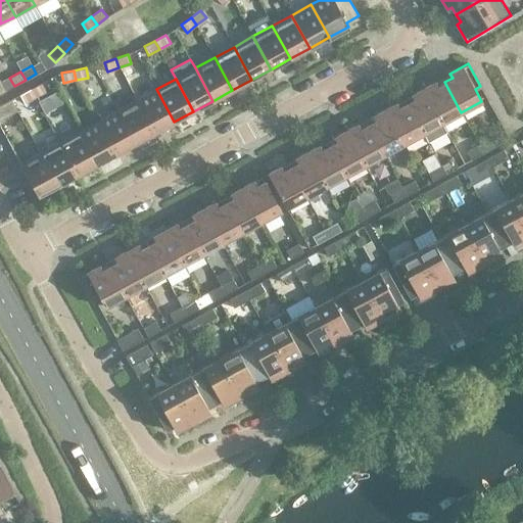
[(435,82),(423,88),(442,123),(461,112),(444,82),(437,86),(435,82)]
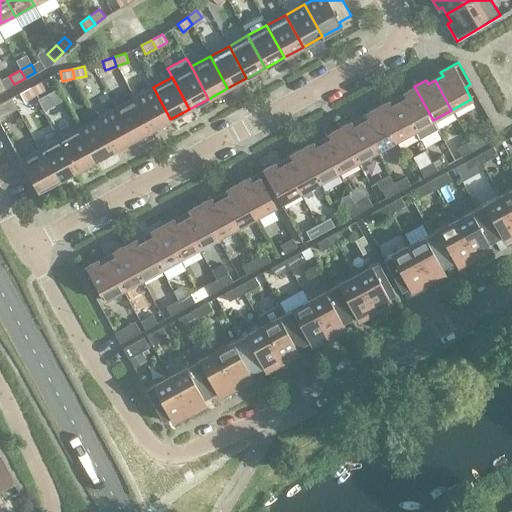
[(40,81),(29,87),(34,95),(45,89),(40,81)]
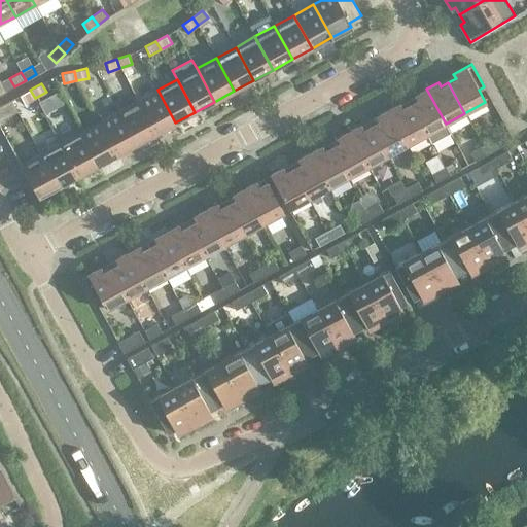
[(451,135),(446,124),(426,89),(414,96),(417,100),(409,104),(426,134),(431,145),(451,135)]
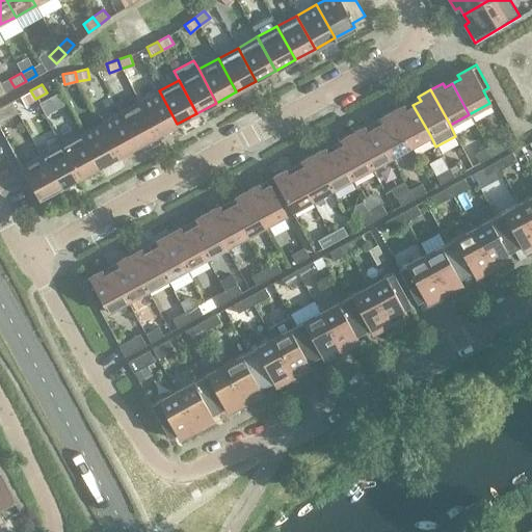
[(35,99),(30,90),(20,97),(24,105),(35,99)]
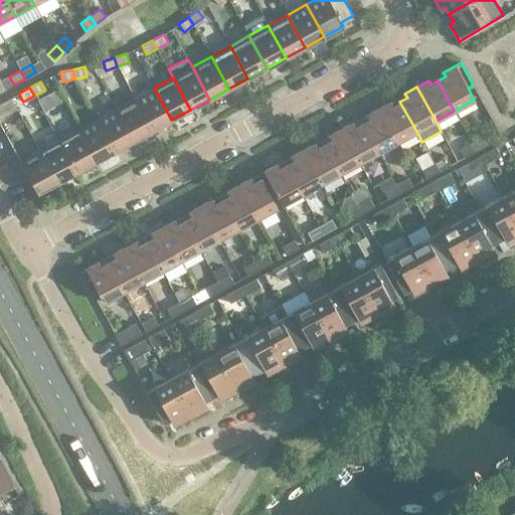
[(171,120),(154,88),(135,99),(152,131),(171,120)]
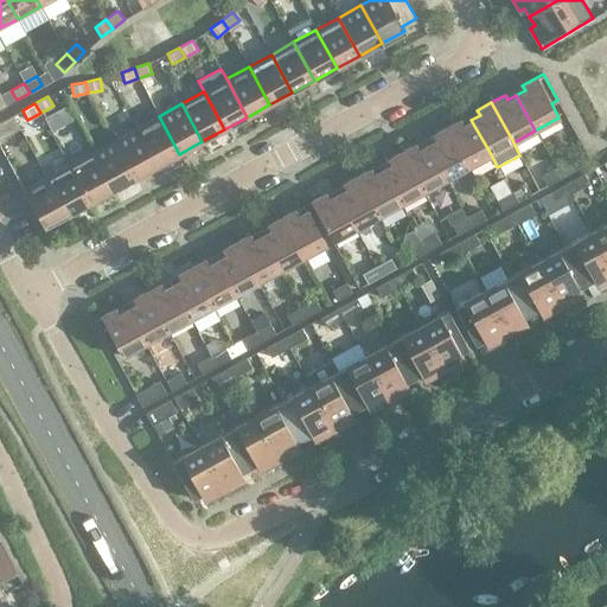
[(0,139),(19,129),(12,116),(0,121),(0,139)]
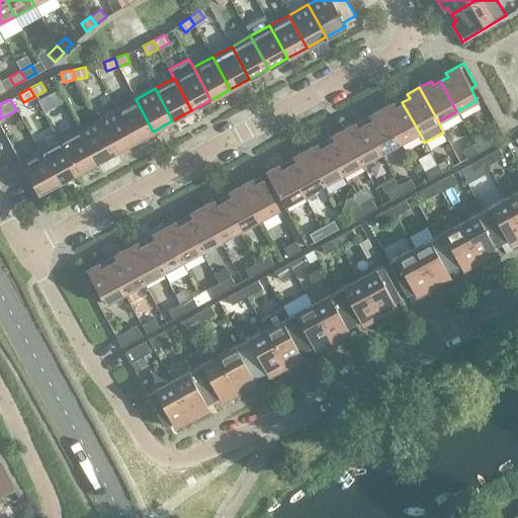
[(153,132),(136,99),(116,109),(134,142),(153,132)]
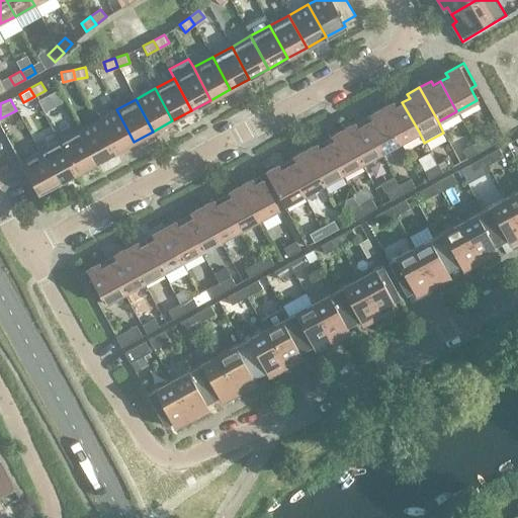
[(393,102),(380,108),(400,143),(419,132),(402,102),(395,106),(393,102)]
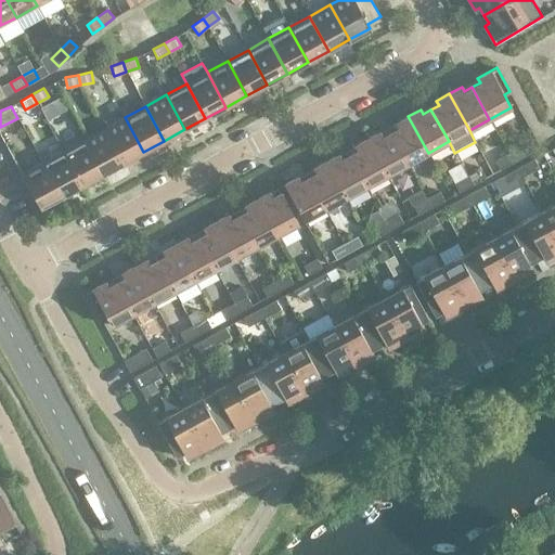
[(428,153),(408,116),(395,123),(398,128),(390,132),(408,164),(428,153)]
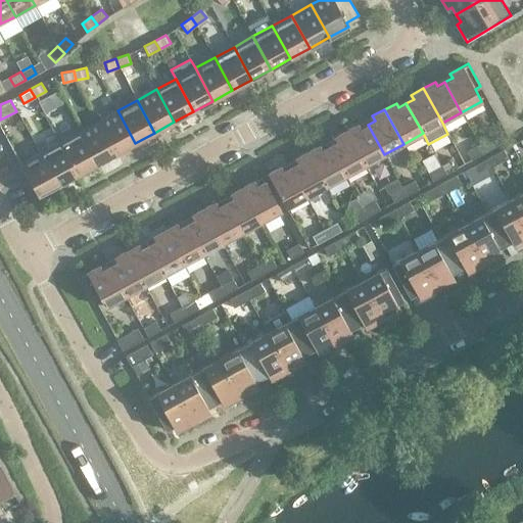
[(135,143),(117,110),(98,121),(115,153),(135,143)]
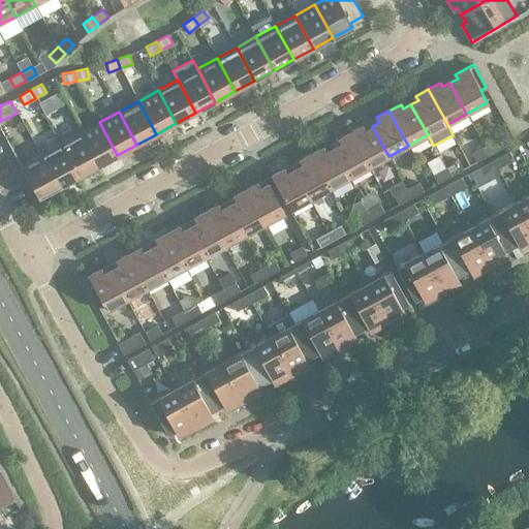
[(117,155),(99,122),(80,133),(97,166),(117,155)]
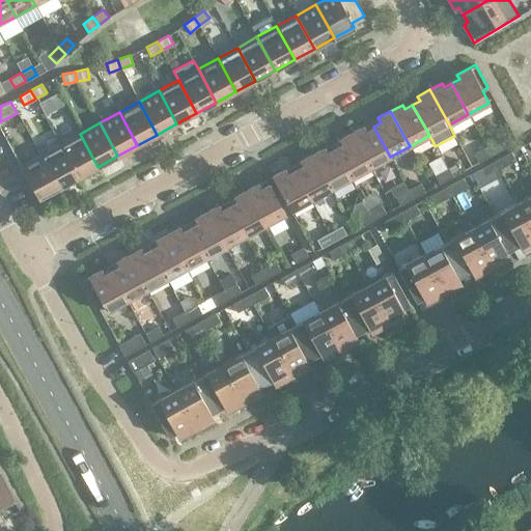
[(363,126),(351,133),(370,168),(390,157),(373,127),(365,131),(363,126)]
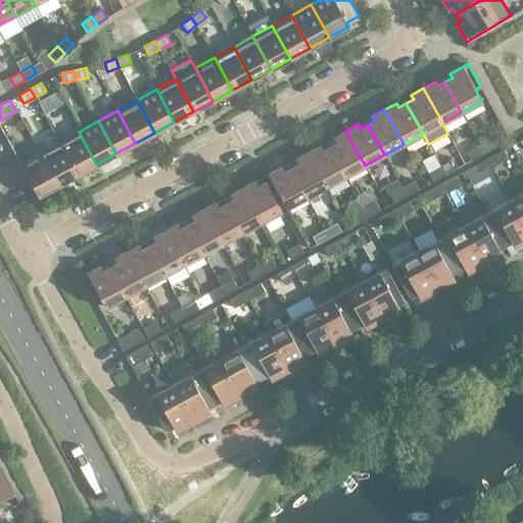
[(365,165),(345,131),(334,137),(336,141),(329,145),(345,176),(365,165)]
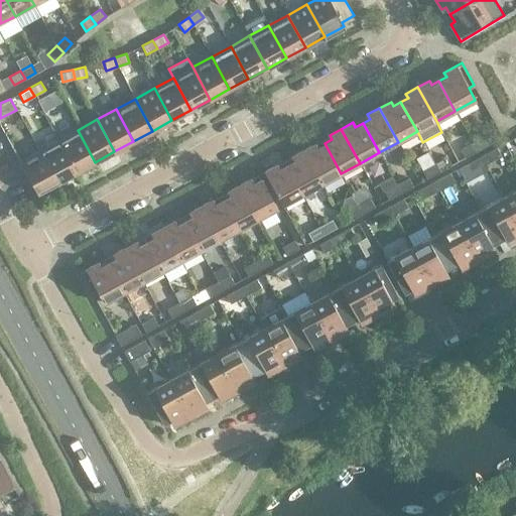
[(95,162),(78,130),(58,140),(76,172),(95,162)]
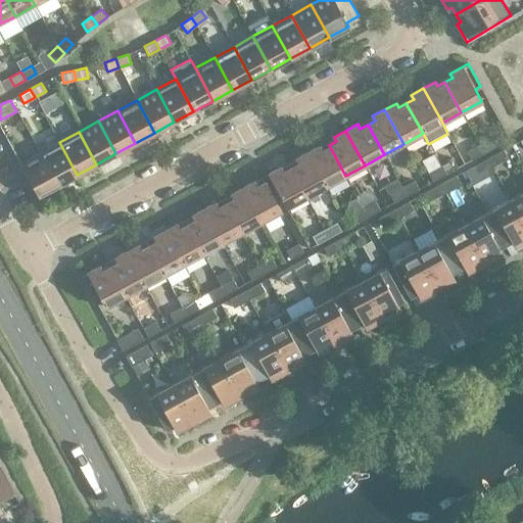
[(492,137),(479,144),(483,152),(496,145),(492,137)]
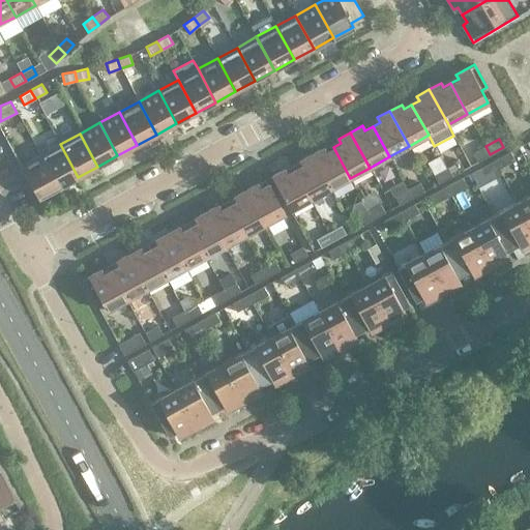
[(78,177),(60,144),(40,154),(59,187),(78,177)]
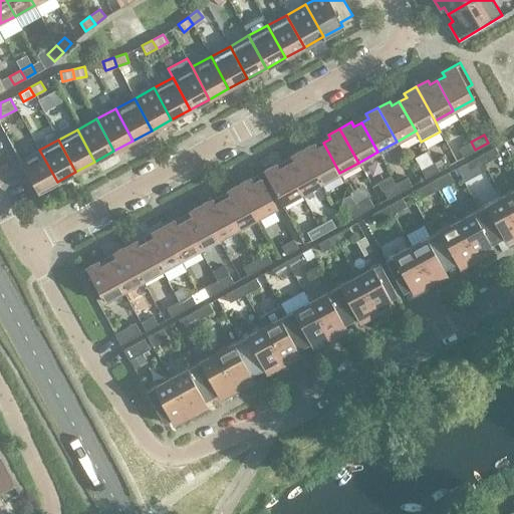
[(475,150),(471,142),(458,149),(463,157),(475,150)]
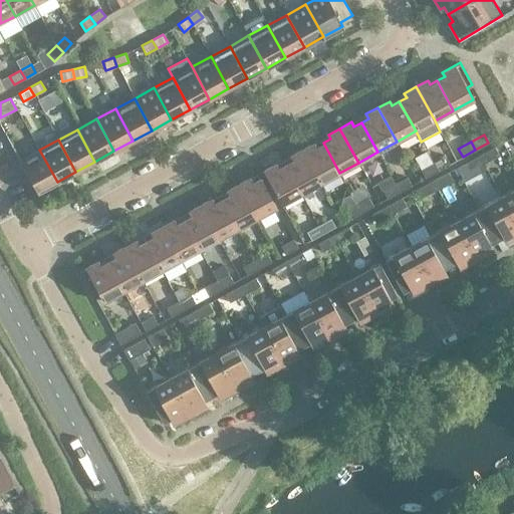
[(313,143),(301,149),(320,183),(339,173),(323,143),(315,147),(313,143)]
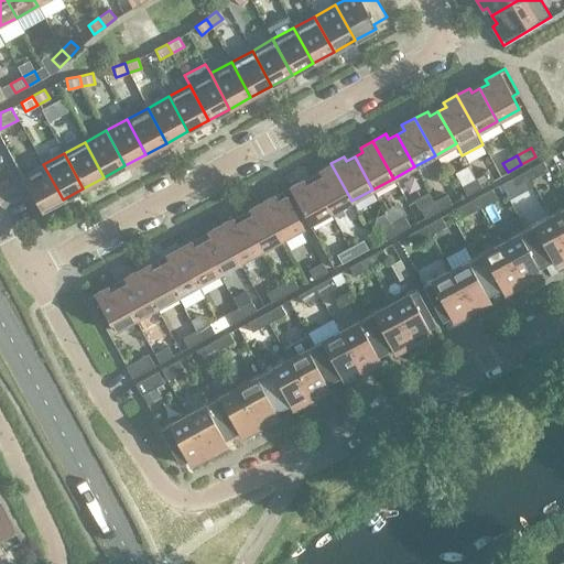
[(548,170),(542,161),(525,170),(531,179),(548,170)]
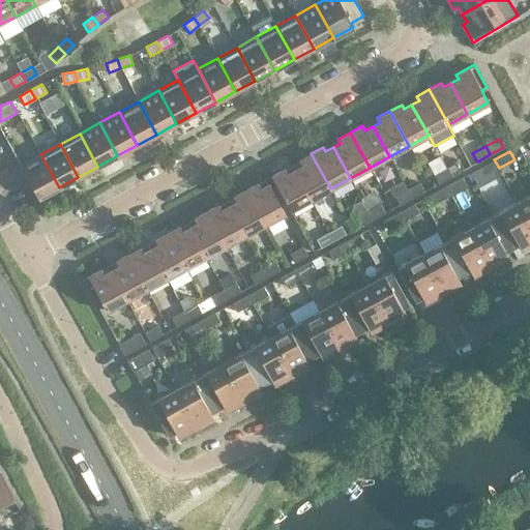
[(330,188),(311,153),(299,160),(301,165),(294,169),(311,200),(330,188)]
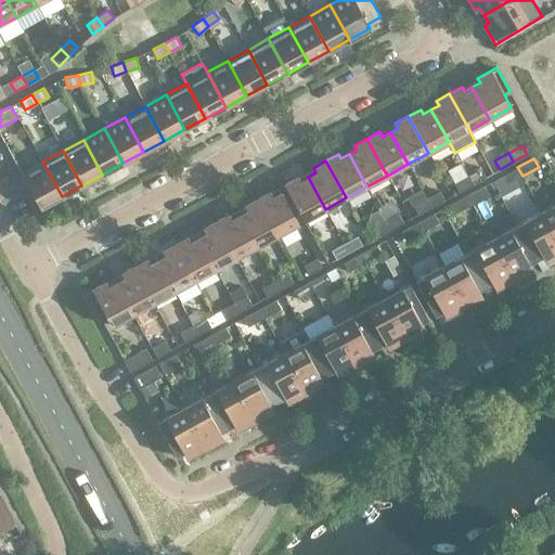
[(62,196),(42,162),(21,173),(40,208),(62,196)]
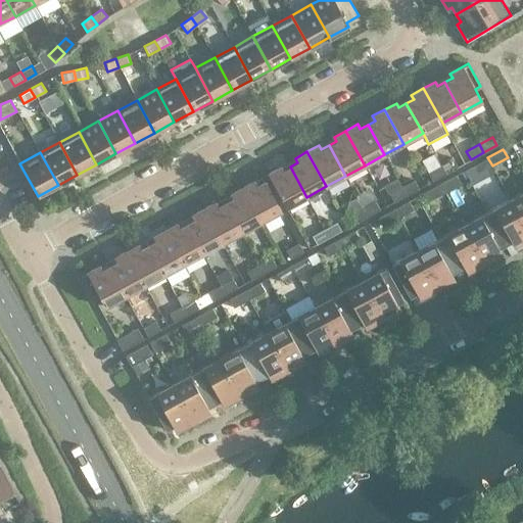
[(492,165),(487,157),(472,165),(477,175),(492,165)]
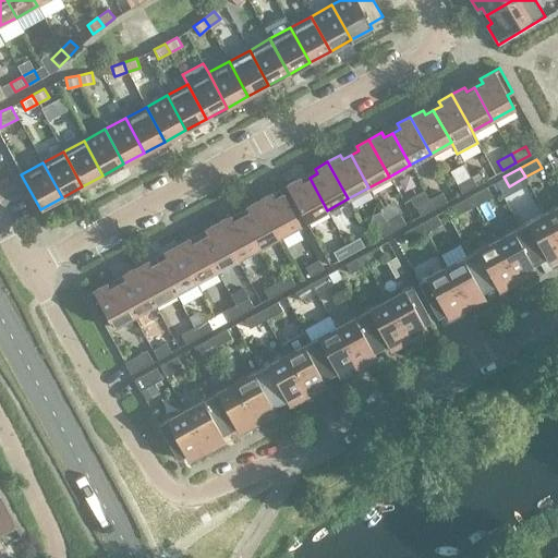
[(483,169),(470,177),(474,185),(487,178),(483,169)]
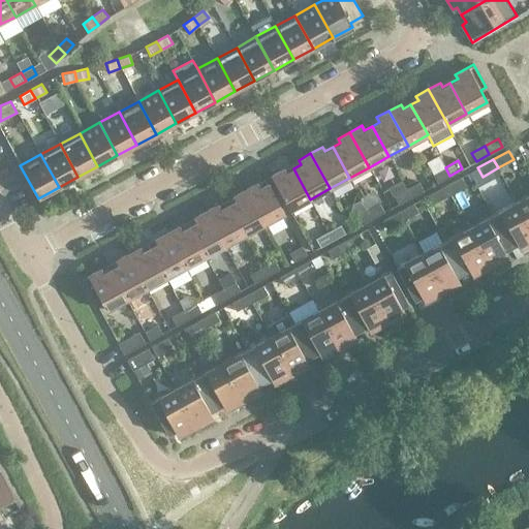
[(449,176),(445,167),(433,174),(437,183),(449,176)]
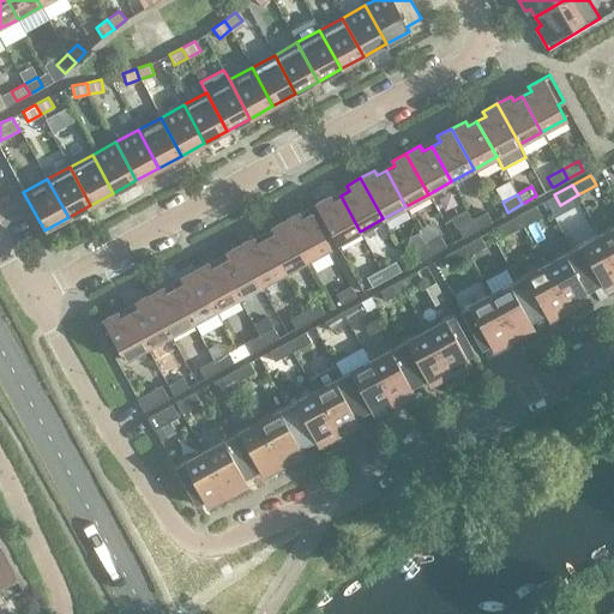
[(329,196),(314,204),(336,244),(360,232),(341,196),(331,200),(329,196)]
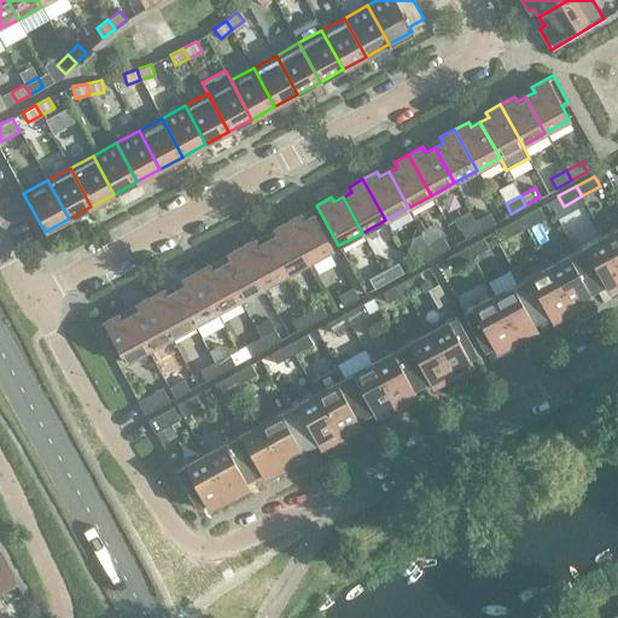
[(543,216),(538,207),(520,216),(525,227),(543,216)]
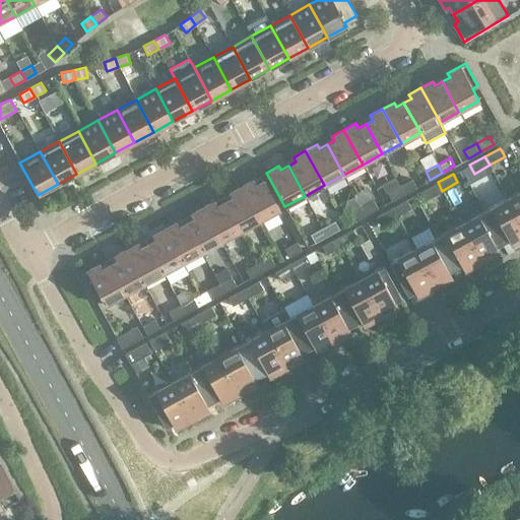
[(411,179),(399,185),(403,194),(415,187),(411,179)]
